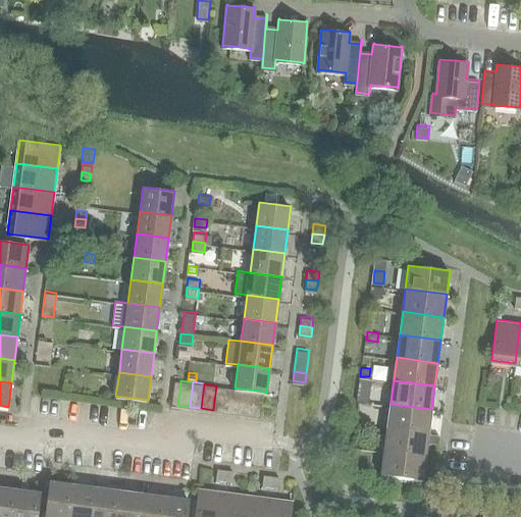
[(228,386),(216,385),(213,410),(224,411),(228,386)]
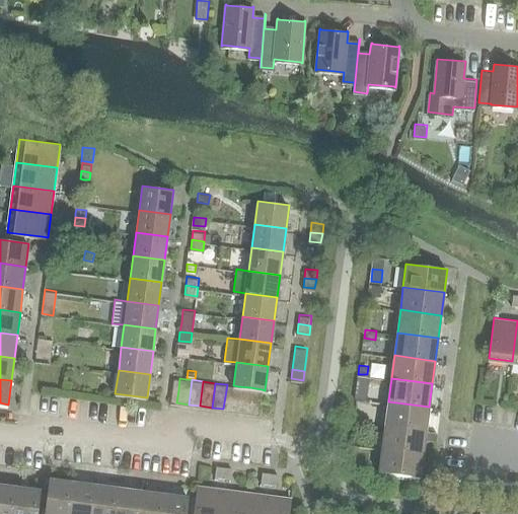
[(368,384),(358,383),(356,396),(366,398),(368,384)]
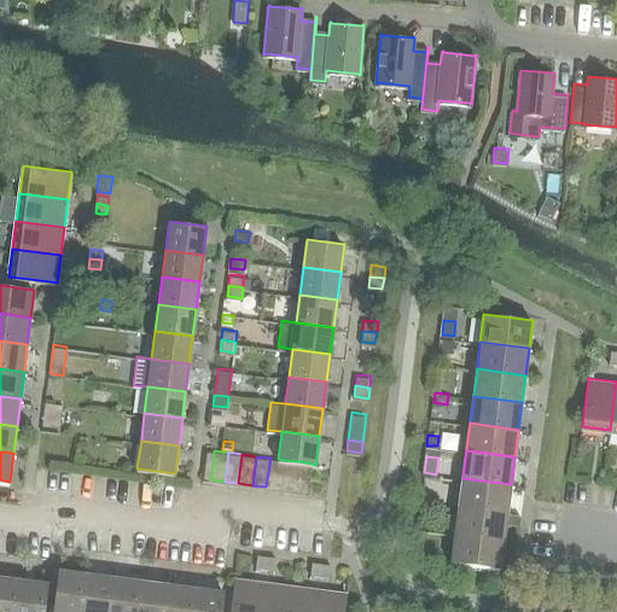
[(266,487),(280,489),(284,460),(278,459),(271,458),(266,487)]
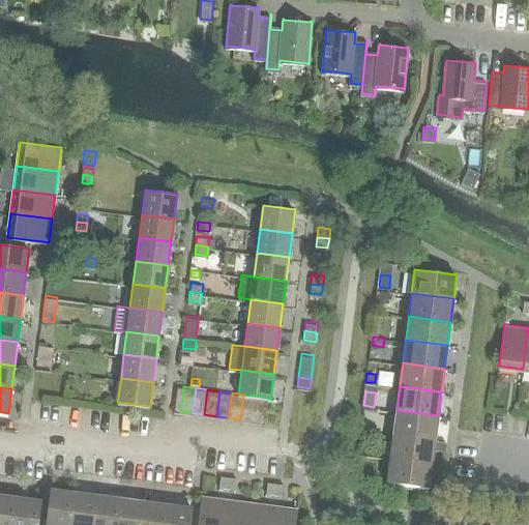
[(256,396),(243,395),(240,419),(253,420),(256,396)]
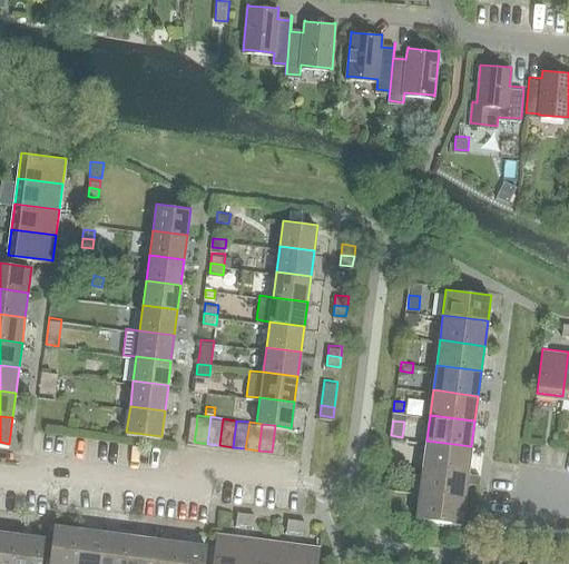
[(284,454),(287,427),(275,425),(272,452),(284,454)]
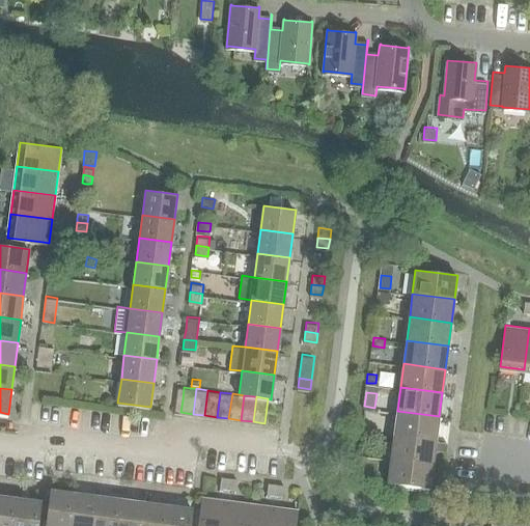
[(439,416),(397,411),(394,434),(436,439),(439,416)]
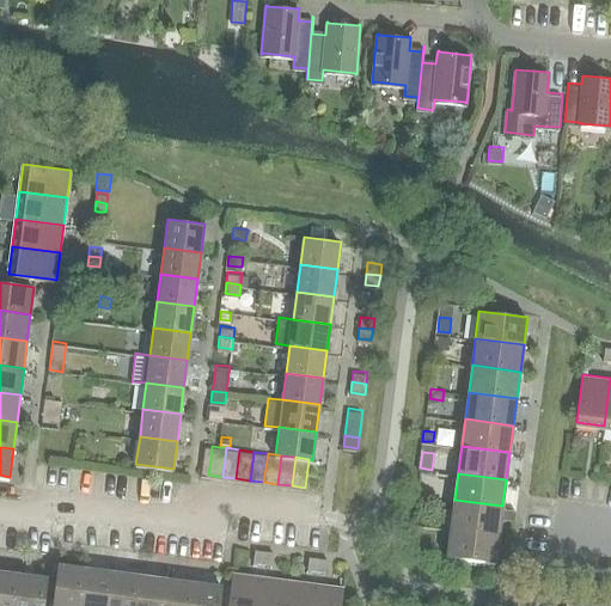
[(501,515),(515,516),(517,508),(502,506),(454,500),(451,527),(499,533),(501,515)]
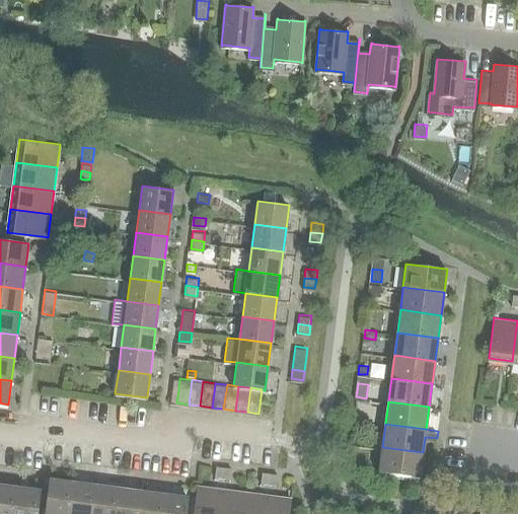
[(423,452),(382,447),(379,470),(420,475),(423,452)]
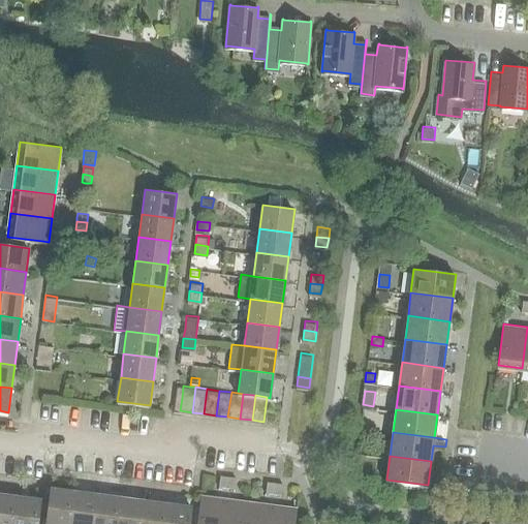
[(219,485),(227,486),(228,474),(220,473),(219,485)]
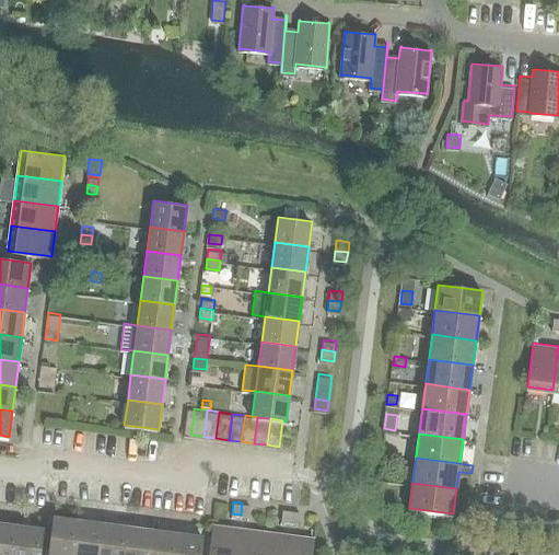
[(242,503),(241,515),(249,516),(251,504),(242,503)]
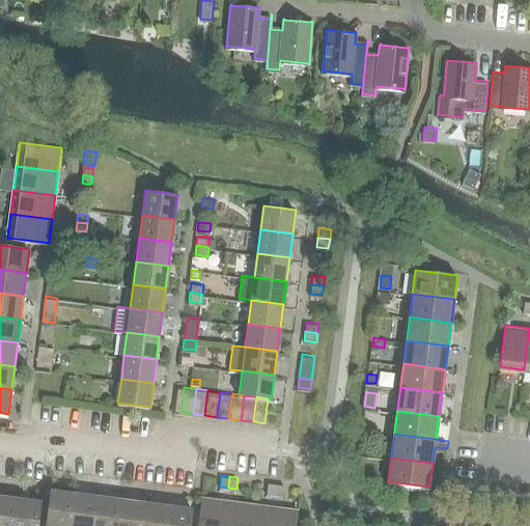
[(267,493),(275,494),(276,482),(268,481),(267,493)]
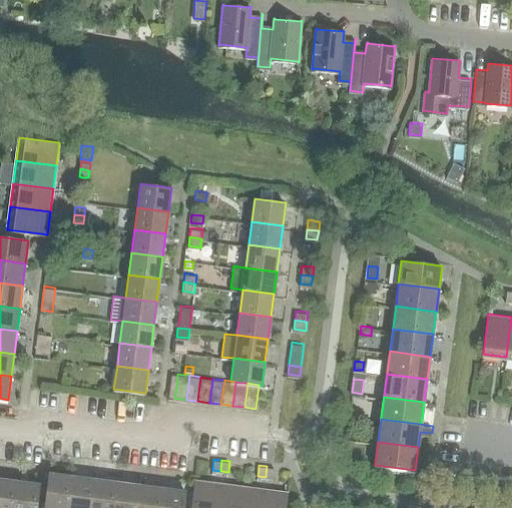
[(267,466),(266,477),(274,478),(275,467),(267,466)]
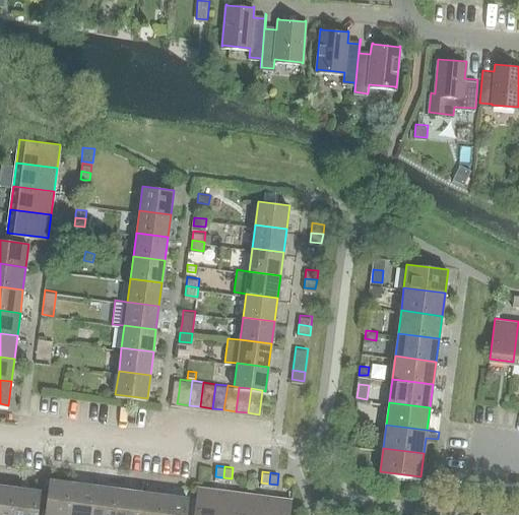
[(68,514),(73,481),(50,478),(45,514),(68,514)]
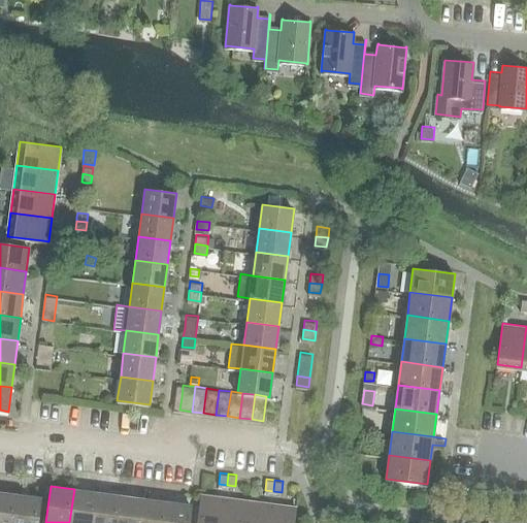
[(74,489),(69,522),(93,522),(98,492),(74,489)]
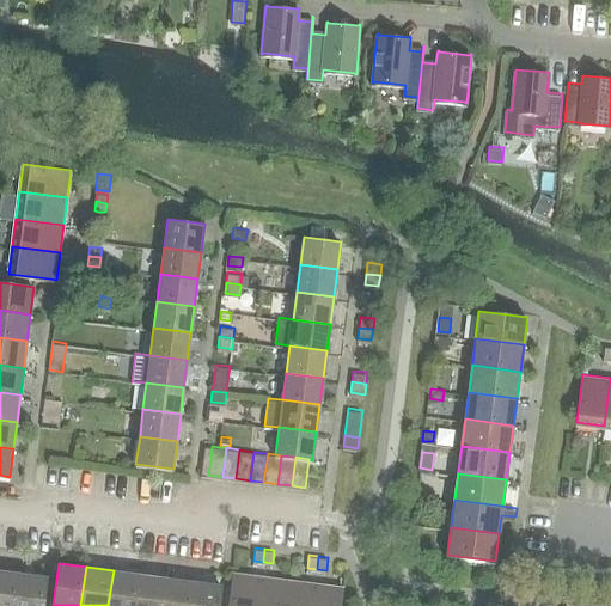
[(0,569),(0,605),(14,605),(19,571),(0,569)]
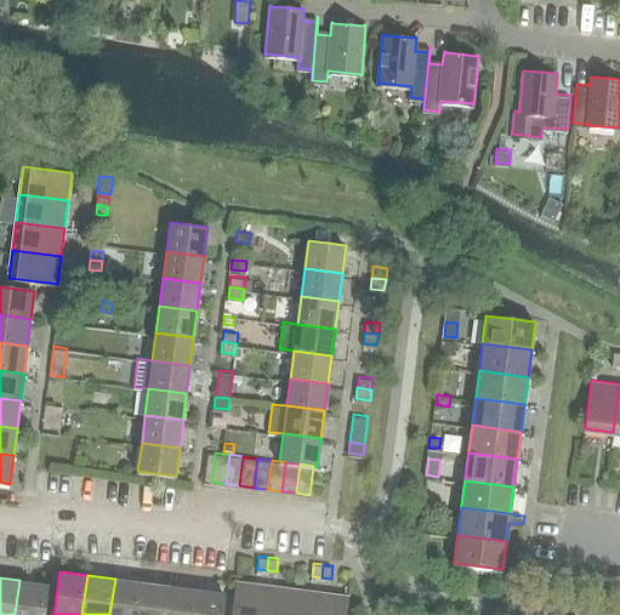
[(115,579),(109,614),(137,614),(142,582),(115,579)]
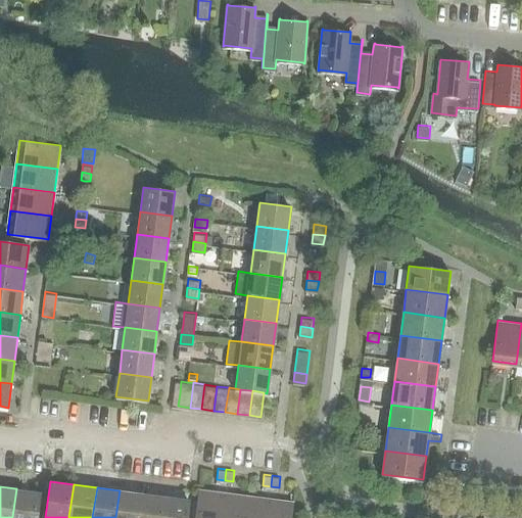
[(16,488),(12,517),(37,517),(41,492),(16,488)]
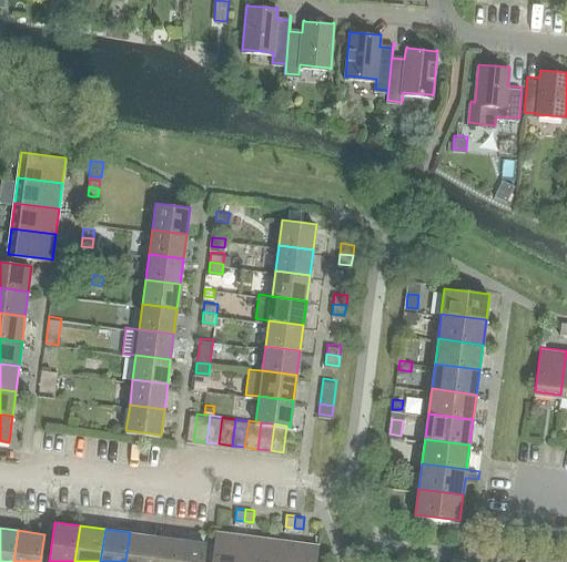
[(238,561),(242,533),(216,530),(211,561),(238,561)]
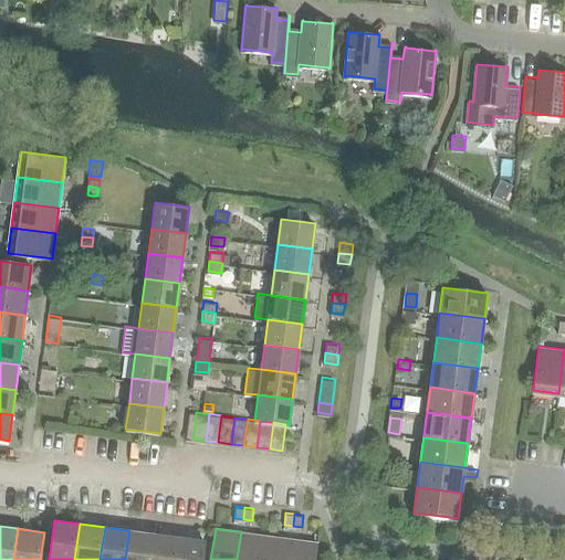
[(129,530),(125,559),(150,559),(155,534),(129,530)]
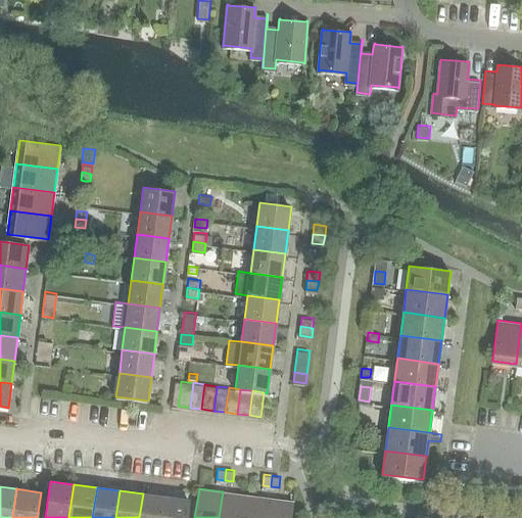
[(242,517),(245,495),(223,491),(219,517),(242,517)]
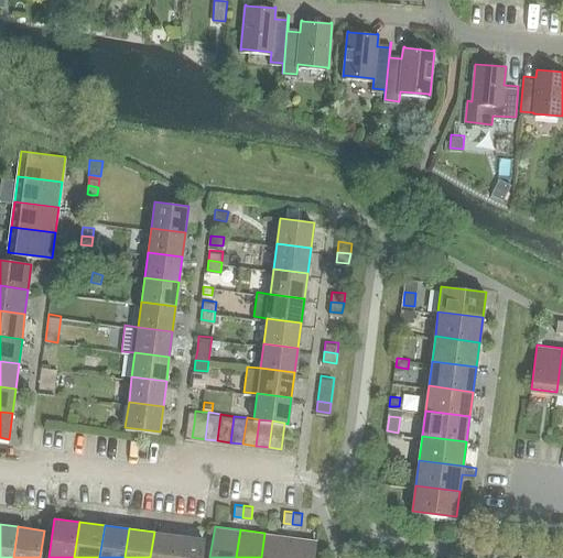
[(150,557),(175,557),(179,535),(154,532),(150,557)]
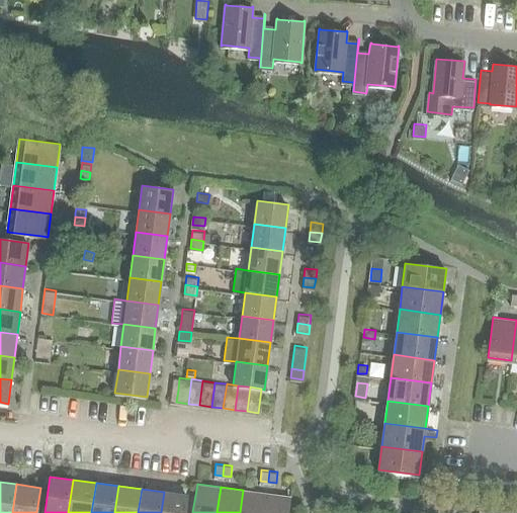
[(263,512),(267,493),(243,490),(240,512),(263,512)]
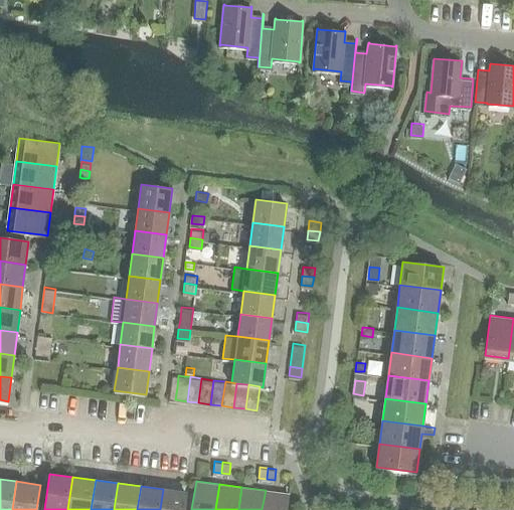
[(183,509),(186,492),(163,489),(160,509),(183,509)]
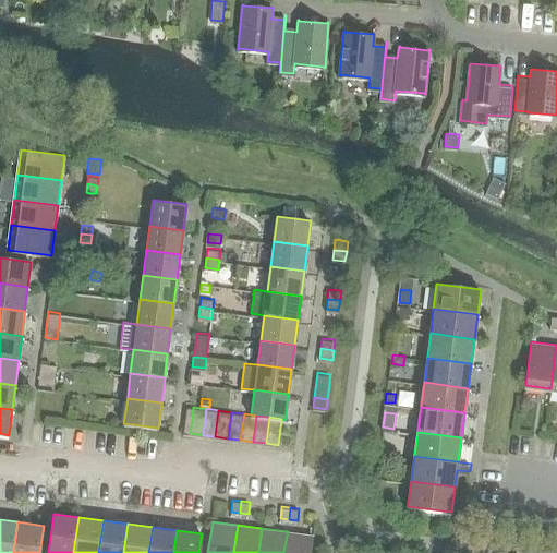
[(283,552),(310,552),(313,535),(288,531),(283,552)]
